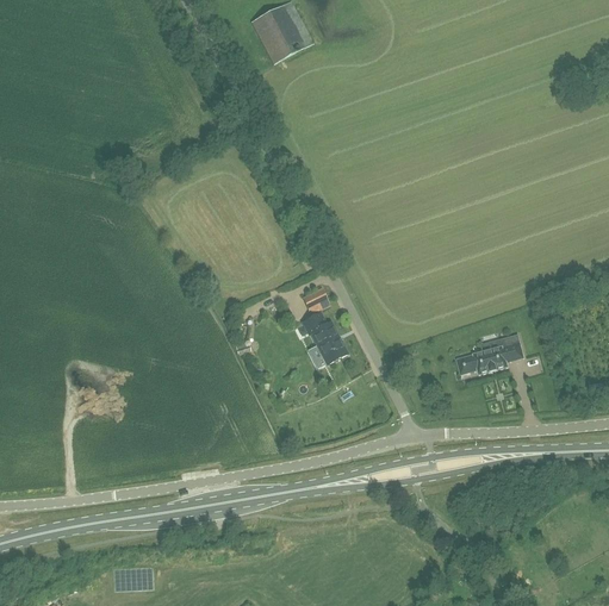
[(290,0),(281,5),(252,20),(273,62),(312,42),(290,0)]
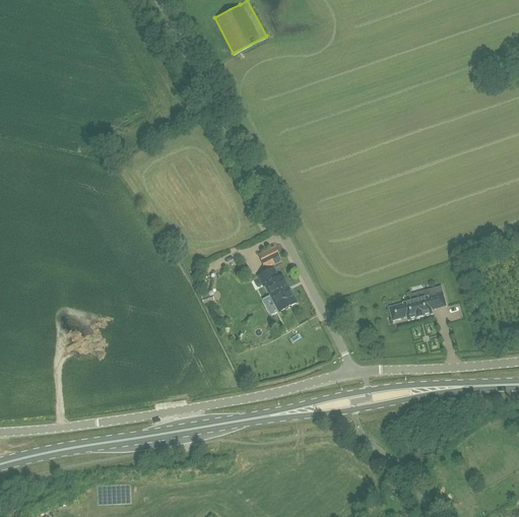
[(273,246),(258,253),(263,262),(272,258),(274,262),(280,259),(273,246)]
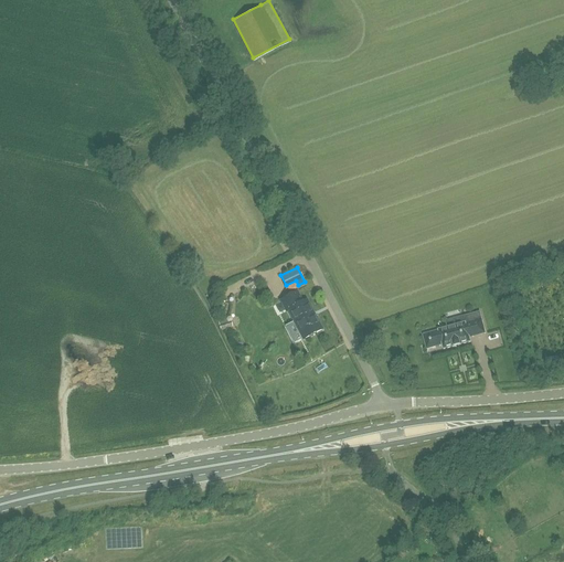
[(306,297),(301,299),(296,289),(279,297),(286,308),(287,307),(302,337),(321,327),(306,297)]
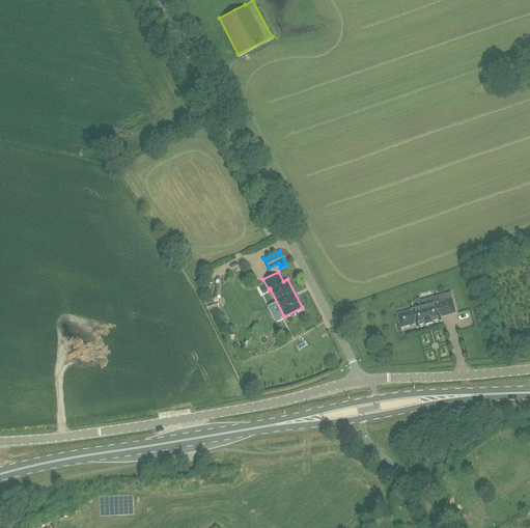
[(396,312),(400,326),(415,322),(416,326),(441,318),(440,314),(455,310),(450,290),(434,296),(436,301),(411,308),(396,312)]
